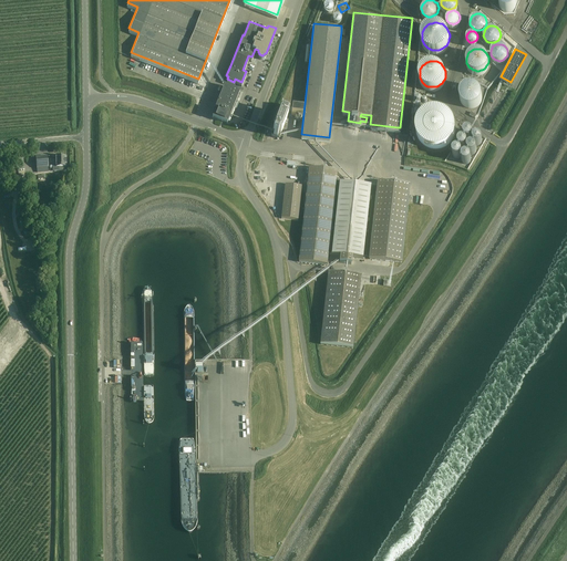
[(227,117),(239,86),(225,81),(213,112),(227,117)]
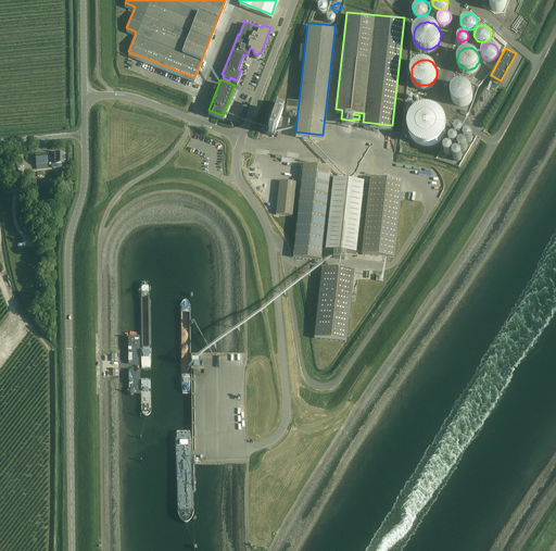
[(465,80),(464,79),(462,79),(459,79),(457,80),(456,80),(455,82),(453,84),(452,85),(452,86),(451,88),(451,90),(451,91),(451,94),(452,96),(453,97),(454,98),(456,99),(457,100),(459,101),(460,101),(463,101),(465,101),(466,100),(468,99),(469,98),(470,97),(471,95),(471,94),(472,91),(472,89),(471,88),(471,86),(470,85),(469,83),(468,82),(467,80),(465,80)]
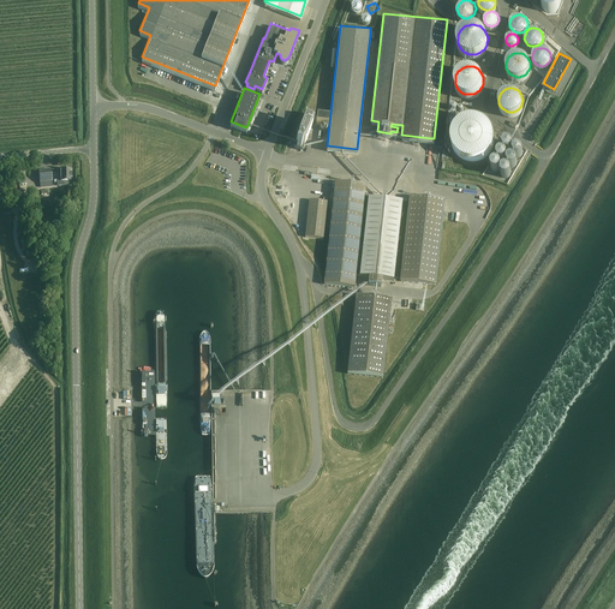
[(490,148),(491,145),(493,142),(494,138),(494,135),(494,131),(493,127),(491,125),(490,121),(488,119),(484,117),(481,115),(478,114),(475,113),(471,114),(467,114),(464,115),(460,118),(458,120),(455,123),(453,126),(452,129),(452,132),(452,137),(452,141),(453,143),(455,147),(458,150),(460,153),(463,154),(466,155),(470,156),(473,156),(477,156),(481,155),(484,154),(487,151),(490,148)]
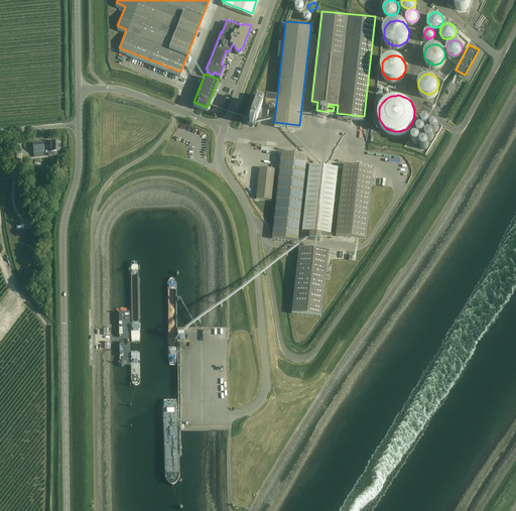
[(262,101),(255,98),(247,119),(254,122),(262,101)]
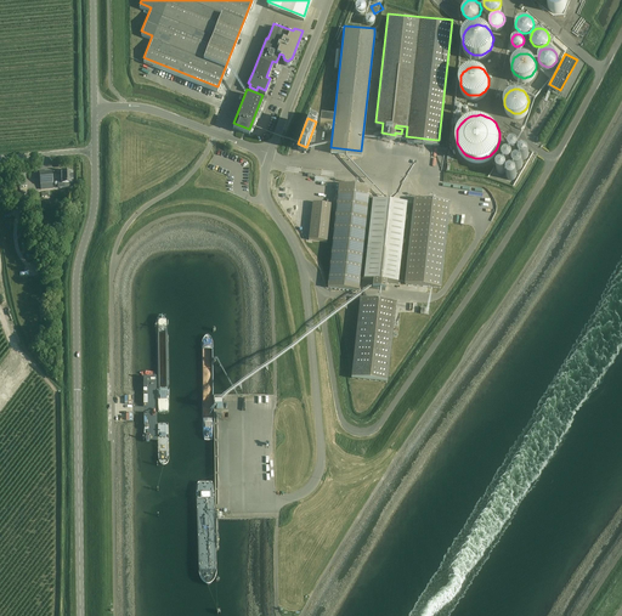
[(531,133),(526,124),(519,129),(524,136),(531,133)]
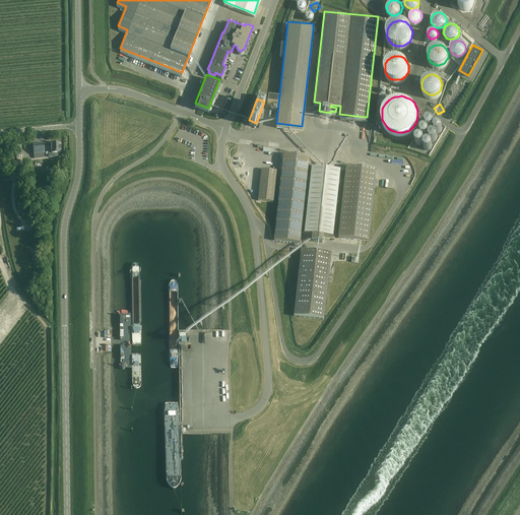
[(447,119),(452,115),(448,109),(443,113),(447,119)]
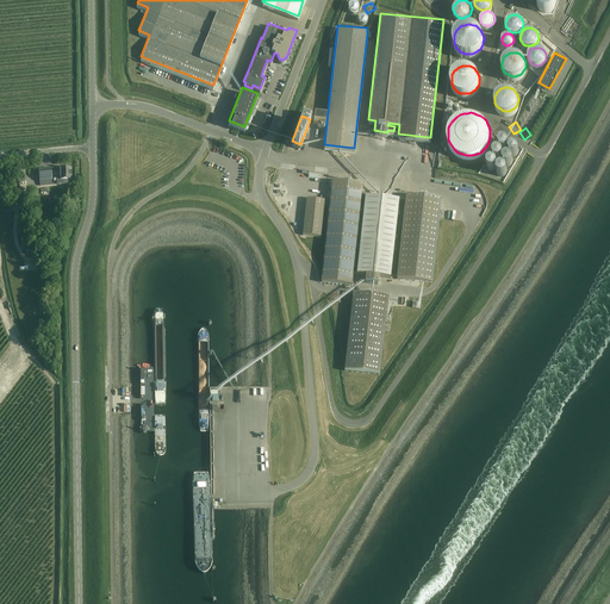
[(496,162),(516,138),(509,131),(503,138),(504,139),(490,156),(496,162)]
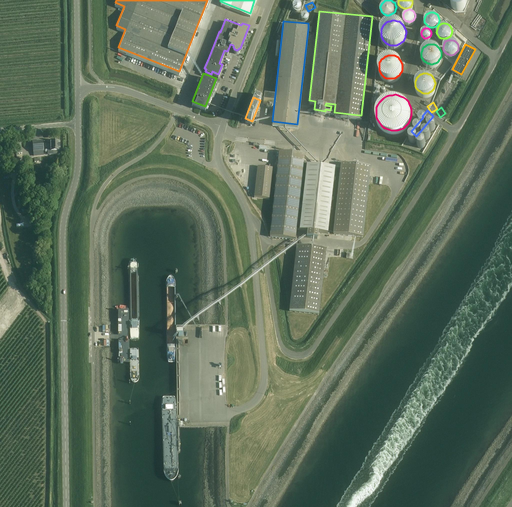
[(435,115),(431,122),(437,125),(441,119),(435,115)]
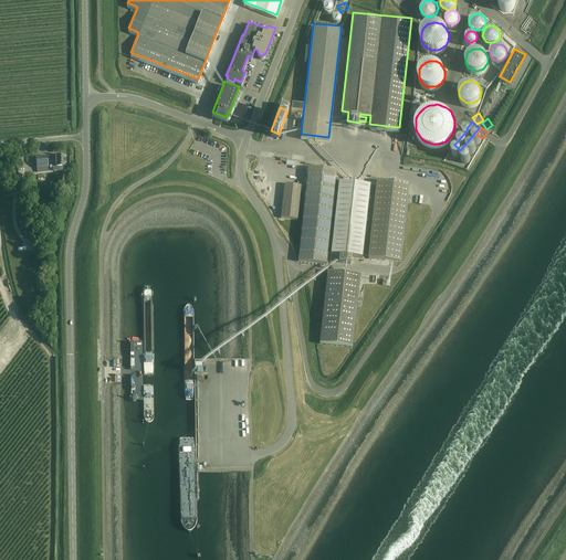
[(463,149),(470,155),(482,141),(477,136),(463,149)]
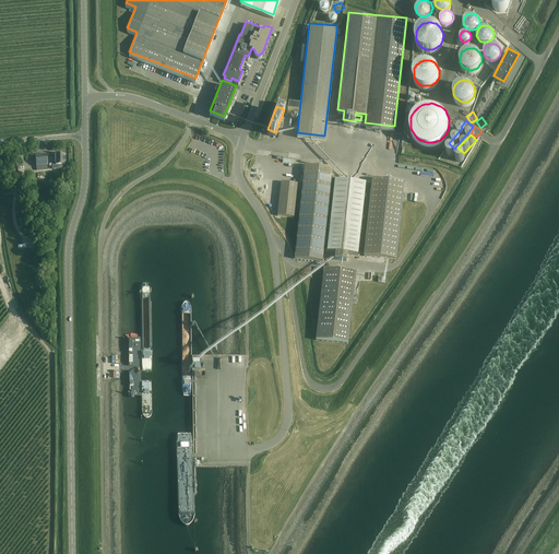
[(36,162),(47,161),(46,150),(35,151),(36,162)]
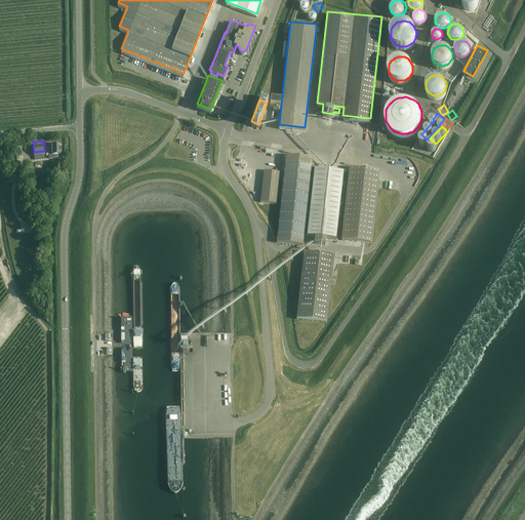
[(62,141),(51,141),(51,150),(50,150),(50,154),(61,154),(61,150),(62,150),(62,141)]
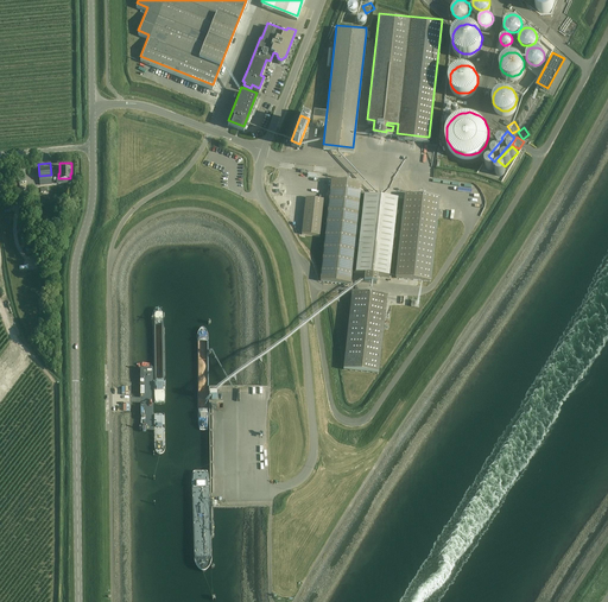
[(350,279),(361,178),(331,176),(321,276),(350,279)]
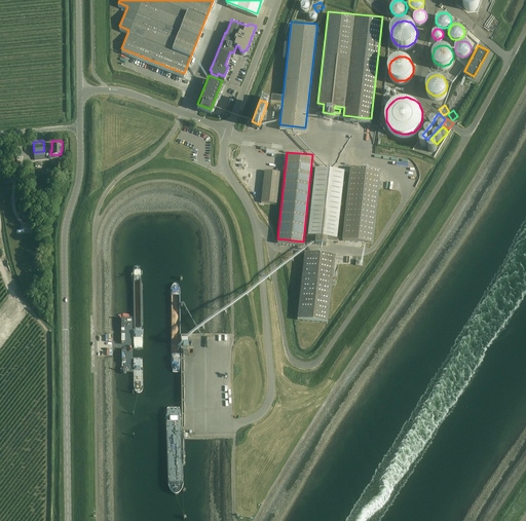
[(342,236),(372,239),(380,168),(350,164),(342,236)]
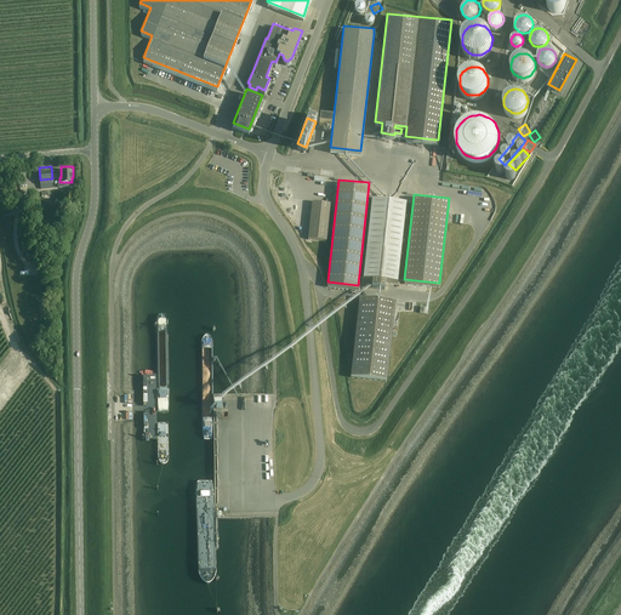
[(406,199),(371,195),(363,274),(372,275),(371,283),(385,284),(386,277),(398,278),(406,199)]
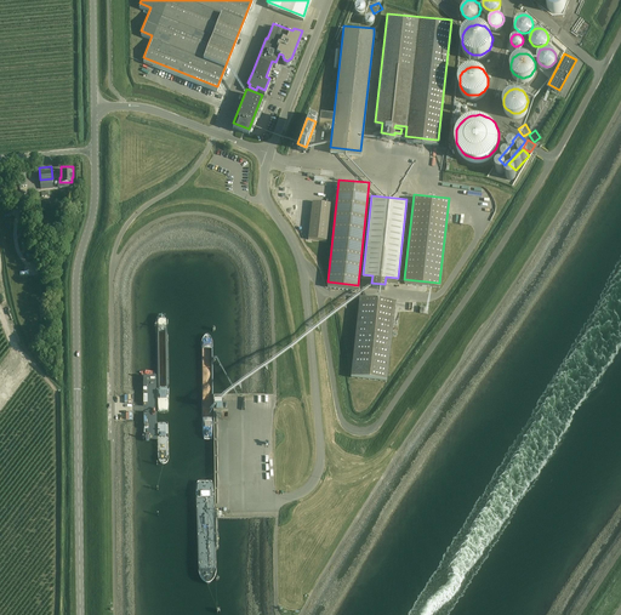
[(330,199),(312,197),(308,234),(326,235),(330,199)]
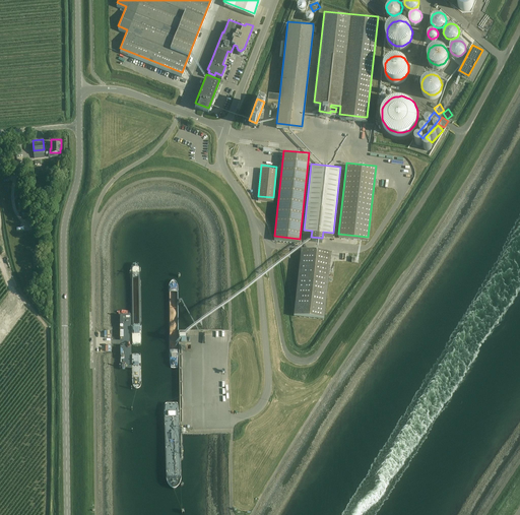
[(331,249),(301,246),(294,312),(324,315),(331,249)]
